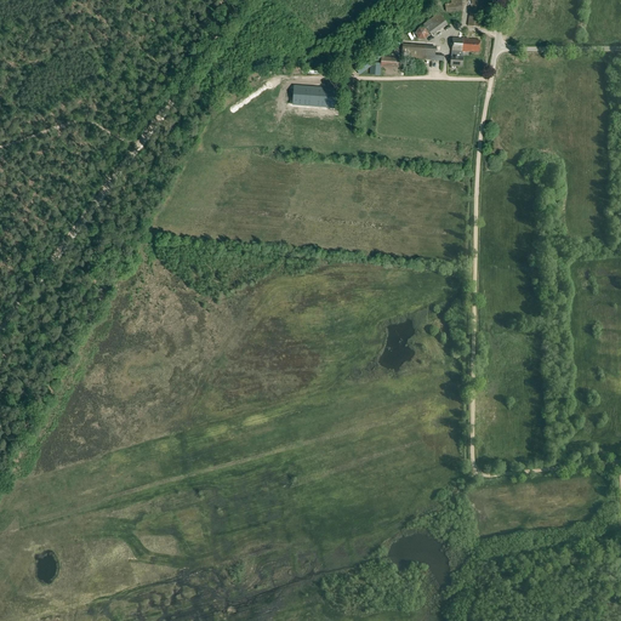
[(461,0),(450,0),(451,4),(445,4),(445,12),(462,11),(461,0)]
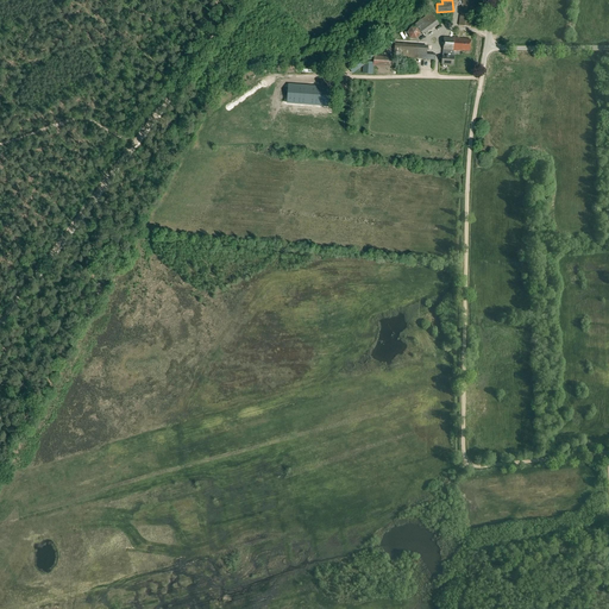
[(462,0),(458,26),(471,27),(475,0),(462,0)]
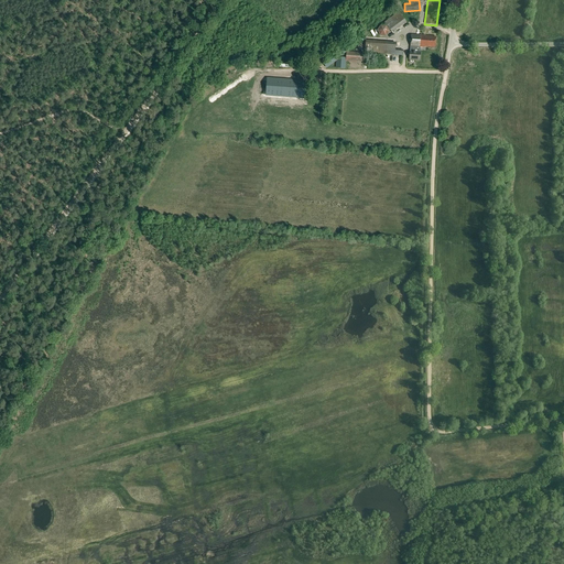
[(389,31),(390,31),(392,32),(407,21),(399,12),(384,22),(387,26),(380,25),(377,31),(380,36),(386,36),(389,31)]
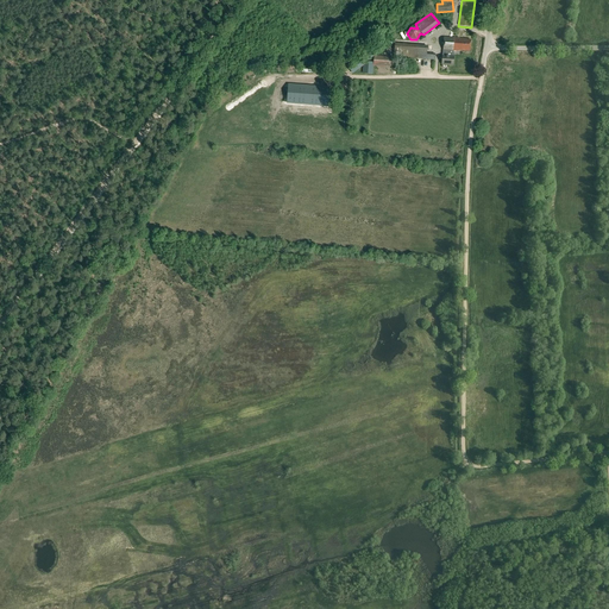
[(374,75),(374,66),(390,67),(390,57),(375,56),(384,49),(388,46),(393,44),(393,39),(397,37),(393,31),(343,69),(345,73),(350,69),(352,74),(363,66),(363,74),(374,75)]
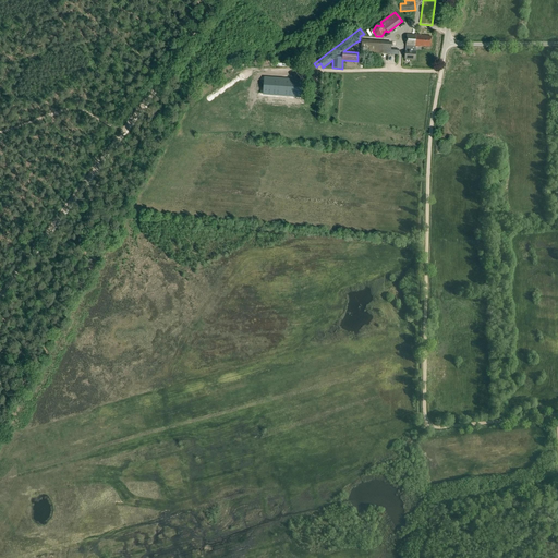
[(421,36),(421,35),(416,35),(407,34),(407,46),(415,46),(416,46),(421,47),(421,46),(431,47),(431,36),(421,36)]
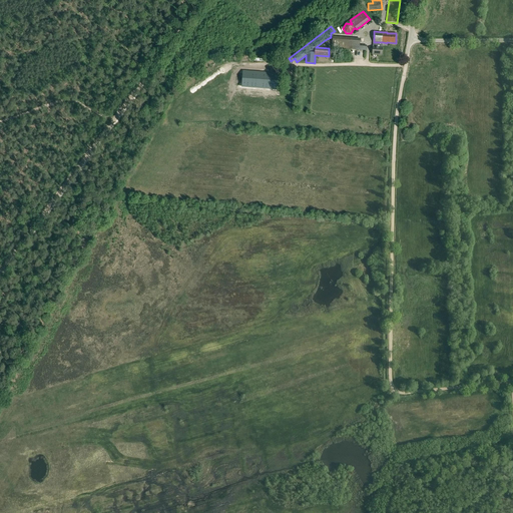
[(333,36),(332,48),(366,51),(367,46),(360,46),(360,38),(333,36)]
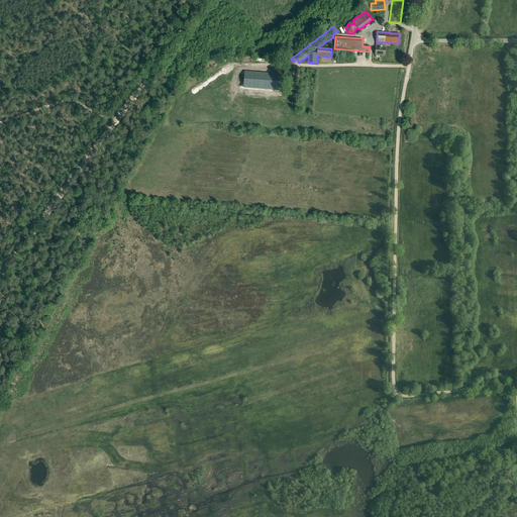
[(376,46),(376,55),(385,56),(385,47),(376,46)]
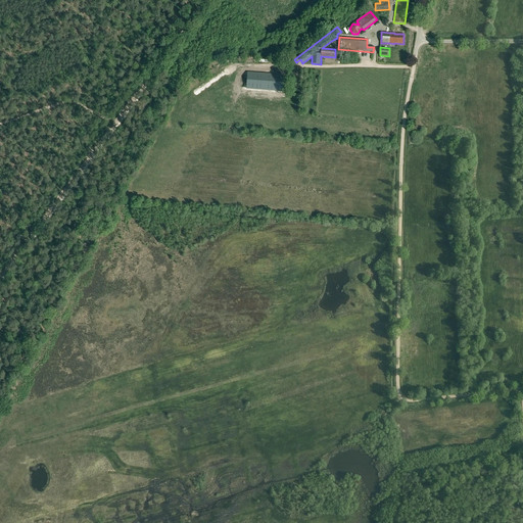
[(282,76),(248,74),(247,88),(281,90),(282,76)]
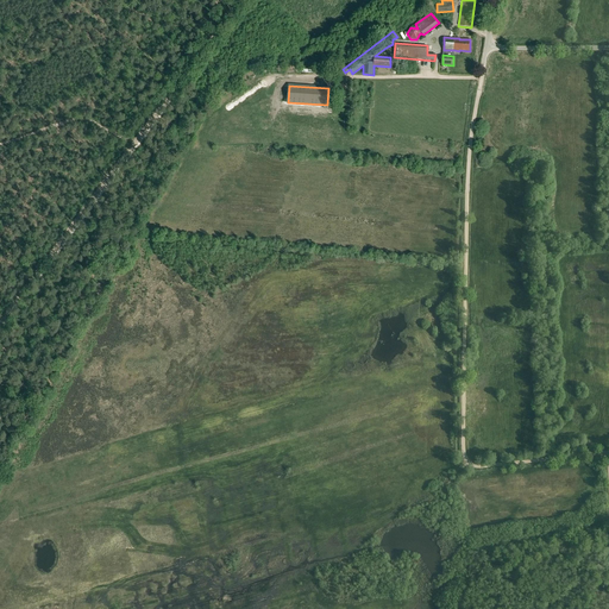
All buildings are outlined.
